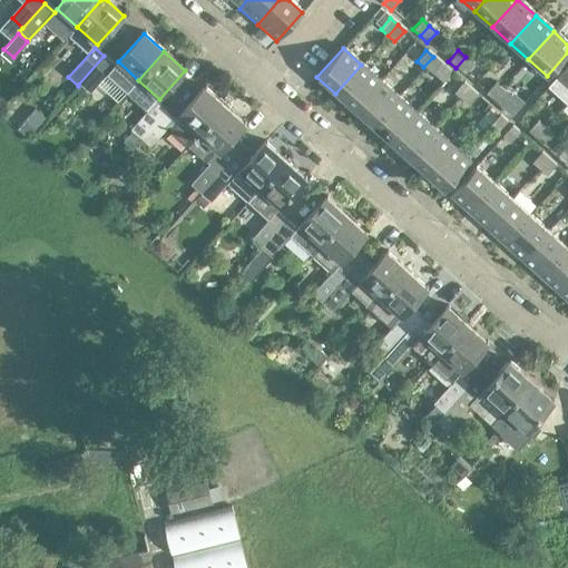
[(90,95),(116,67),(104,56),(78,85),(90,95)]
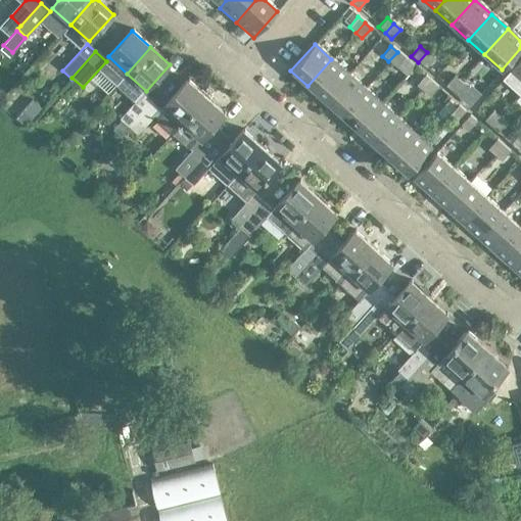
[(395,67),(404,58),(397,52),(388,61),(395,67)]
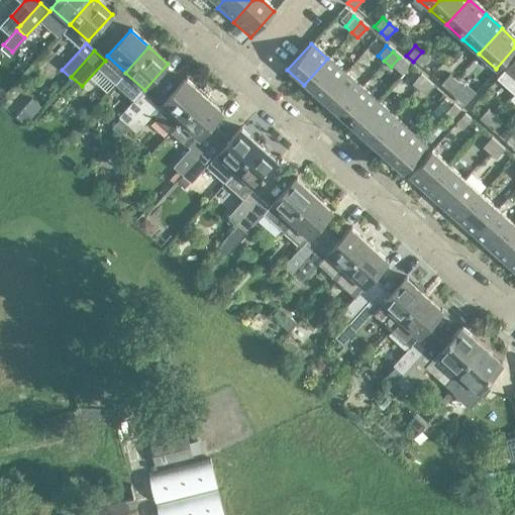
[(413,62),(419,68),(428,58),(422,52),(413,62)]
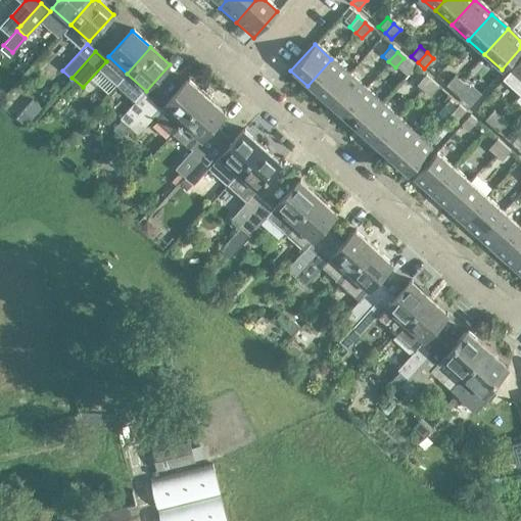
[(520,56),(502,79),(518,94),(520,91),(520,56)]
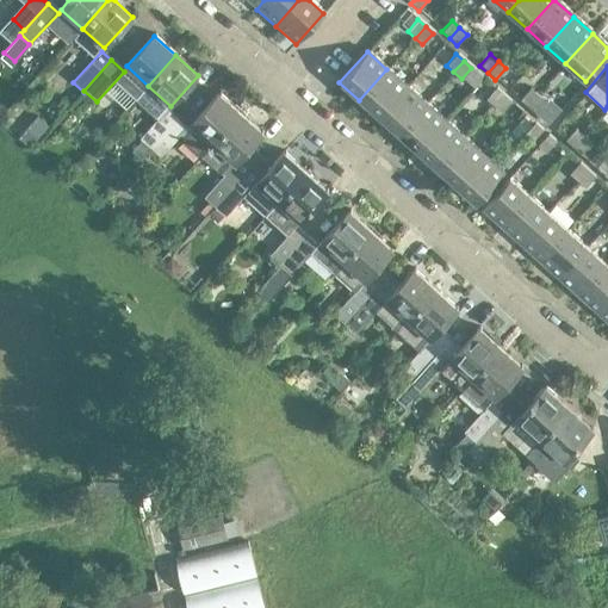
[(386,69),(359,100),(378,117),(407,86),(386,69)]
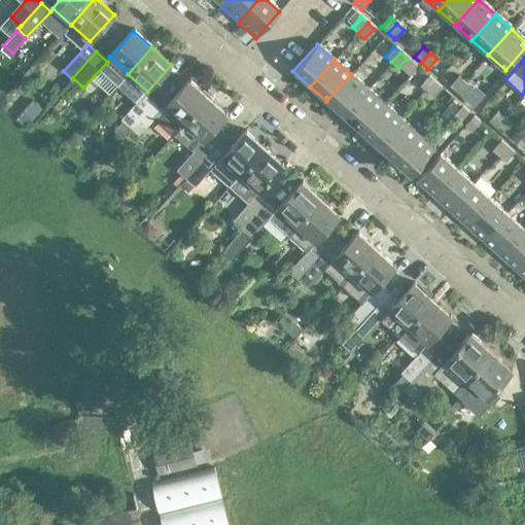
[(351,74),(326,101),(343,116),(368,90),(351,74)]
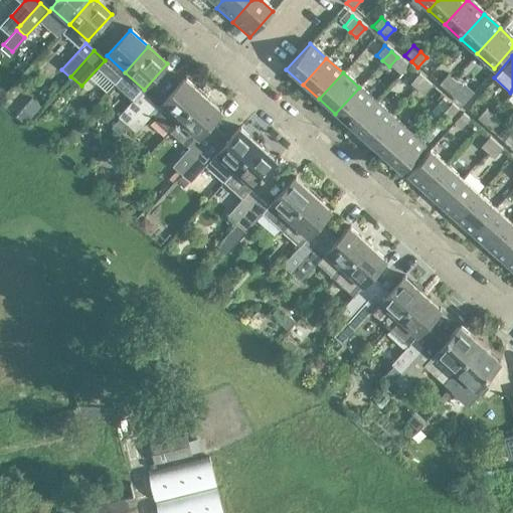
[(414,90),(423,80),(416,74),(408,83),(414,90)]
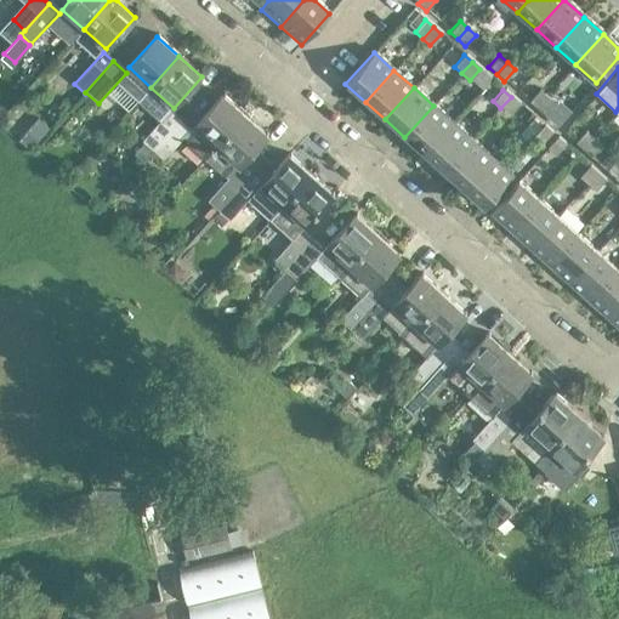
[(535,109),(543,102),(535,95),(528,103),(535,109)]
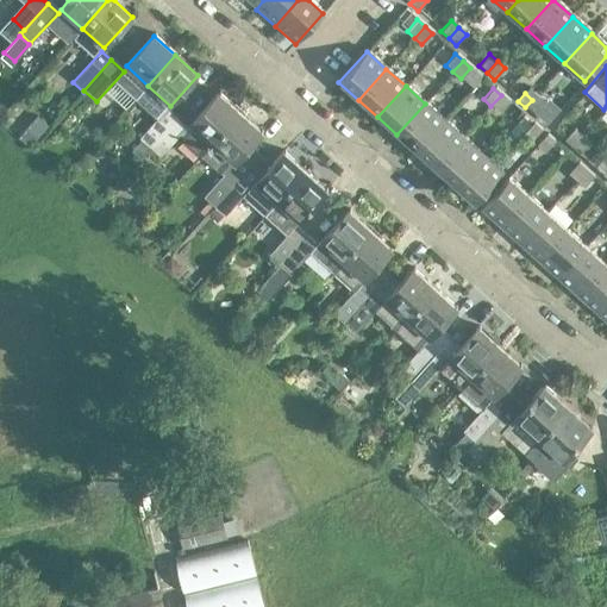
[(188,129),(177,119),(150,150),(161,160),(180,139),(201,158),(241,114),(219,94),(188,129)]
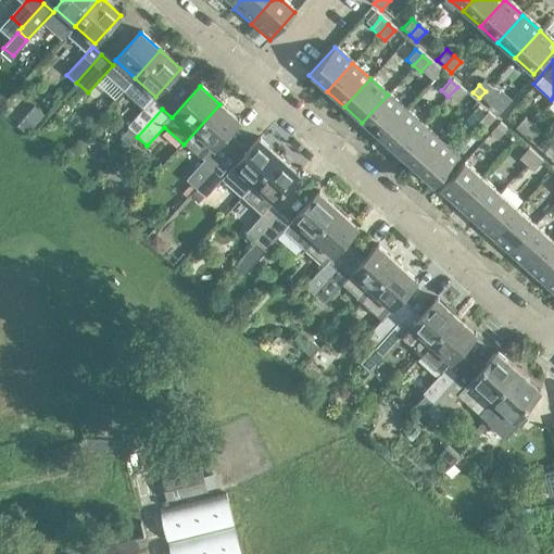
[(455,103),(464,93),(457,87),(448,97),(455,103)]
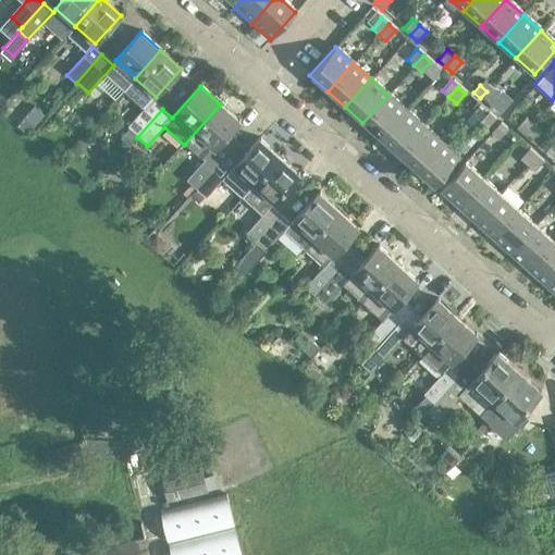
[(480,98),(488,105),(493,98),(486,91),(480,98)]
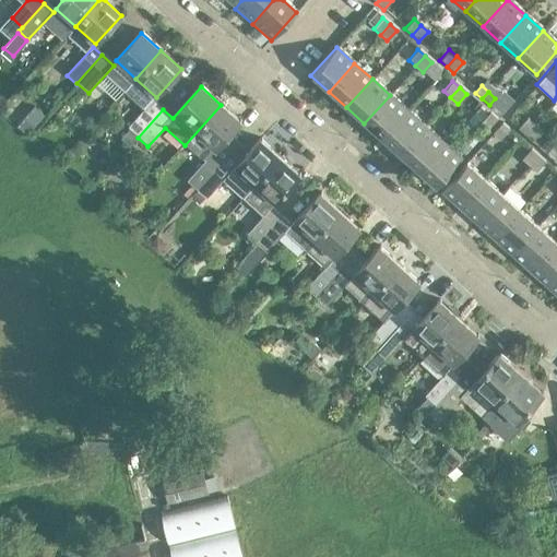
[(390,95),(364,123),(382,139),(407,110),(390,95)]
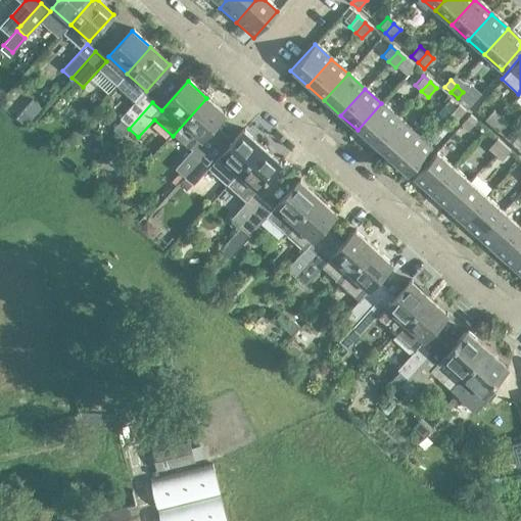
[(120,120),(129,129),(152,102),(143,94),(120,120)]
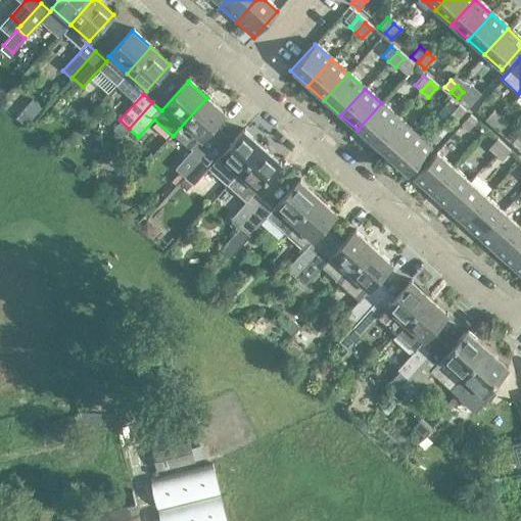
[(206,98),(173,136),(191,152),(175,171),(185,179),(208,152),(199,144),(225,114),(206,98)]
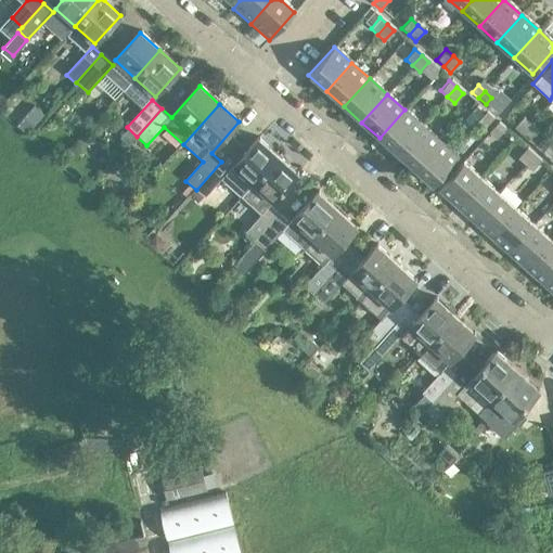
[(404,110),(380,138),(397,154),(422,126),(404,110)]
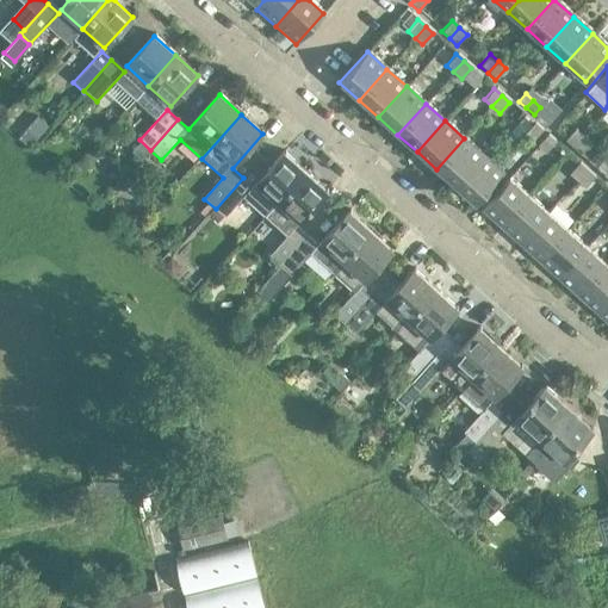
[(541,131),(534,124),(523,136),(531,142),(541,131)]
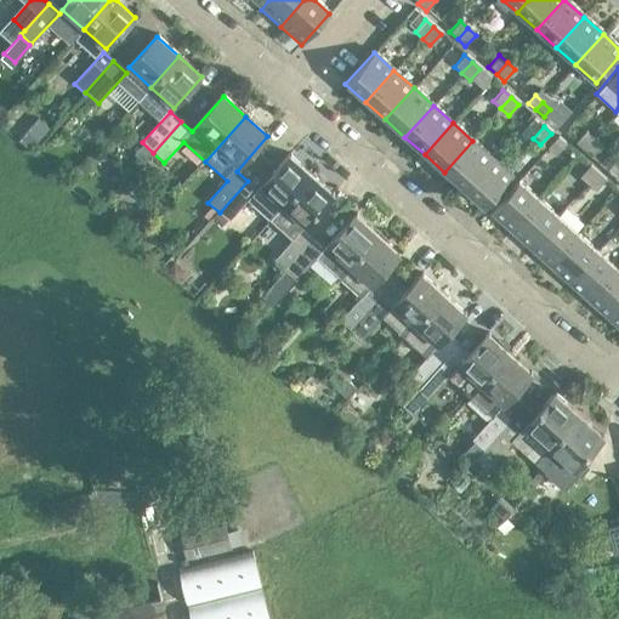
[(581,151),(589,143),(579,135),(573,142),(581,151)]
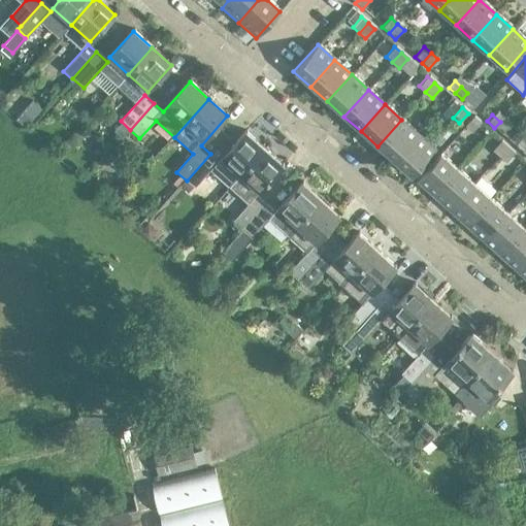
[(472,117),(463,127),(469,132),(479,123),(472,117)]
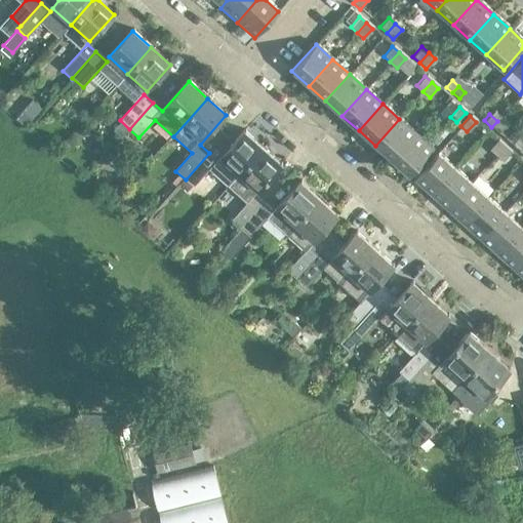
[(399,119),(375,146),(392,160),(415,133),(399,119)]
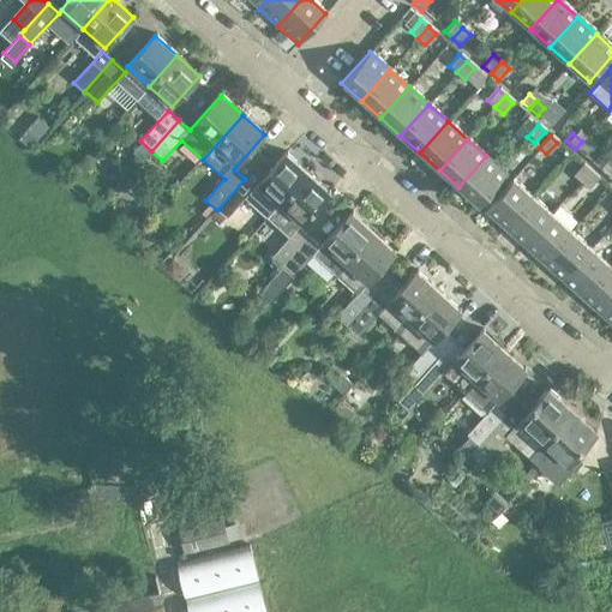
[(575,149),(581,155),(588,147),(582,142),(575,149)]
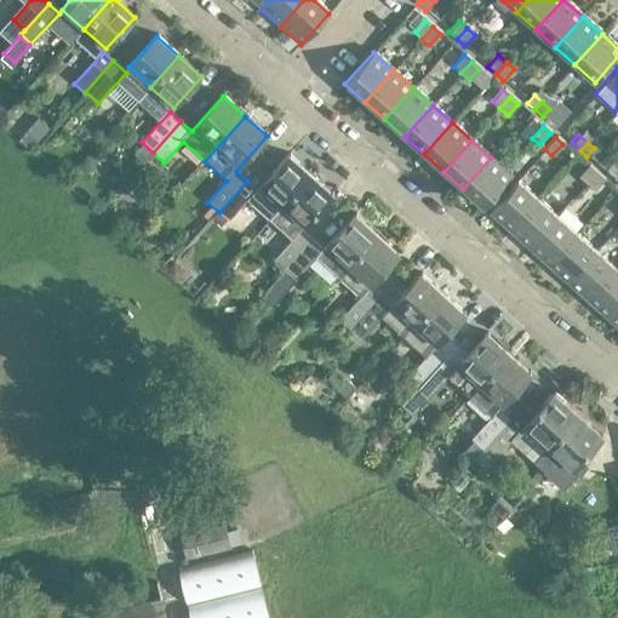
[(257,190),(247,181),(219,212),(229,222),(247,202),(269,223),(312,176),(290,156),(257,190)]
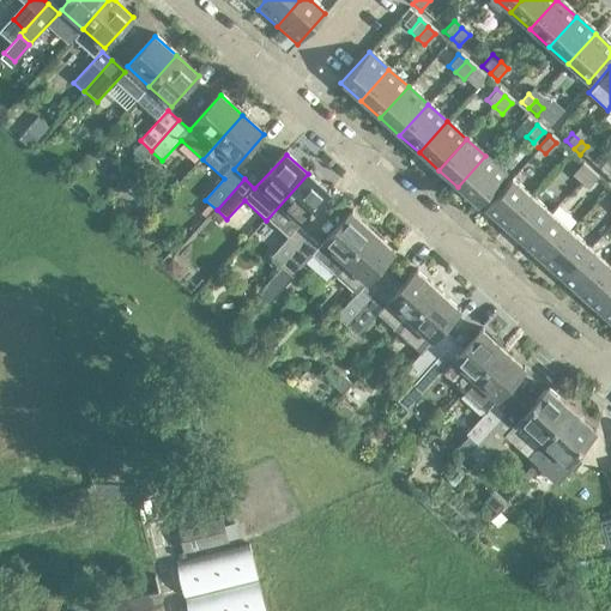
[(485,156),(458,187),(477,205),(506,174),(485,156)]
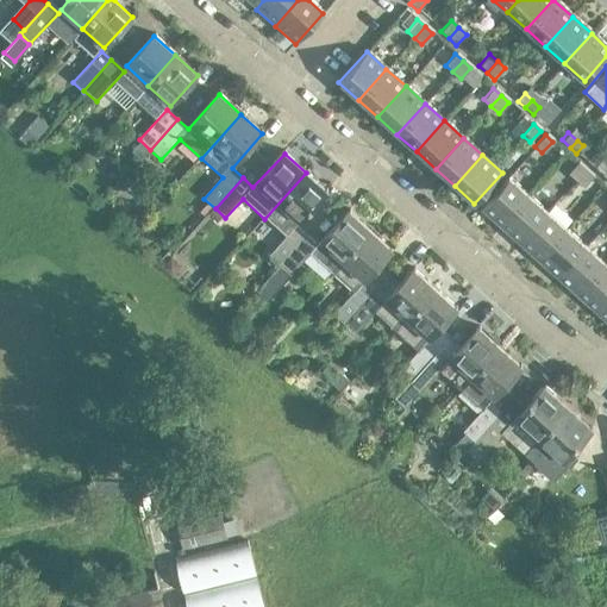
[(574,181),(583,169),(576,163),(567,174),(574,181)]
